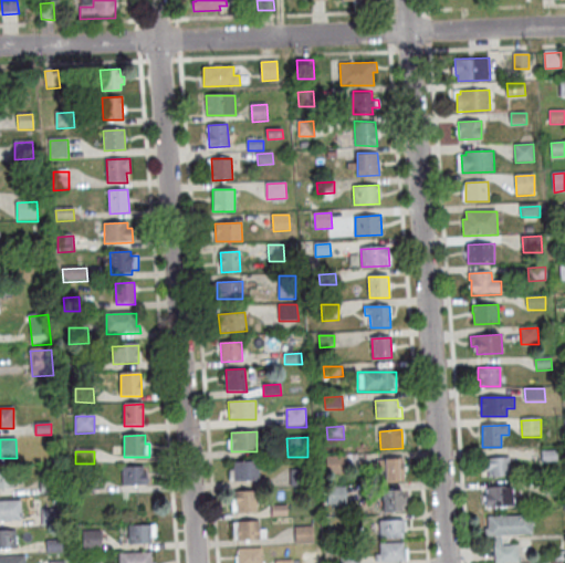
[(542,452),(543,465),(558,462),(557,451),(542,452)]
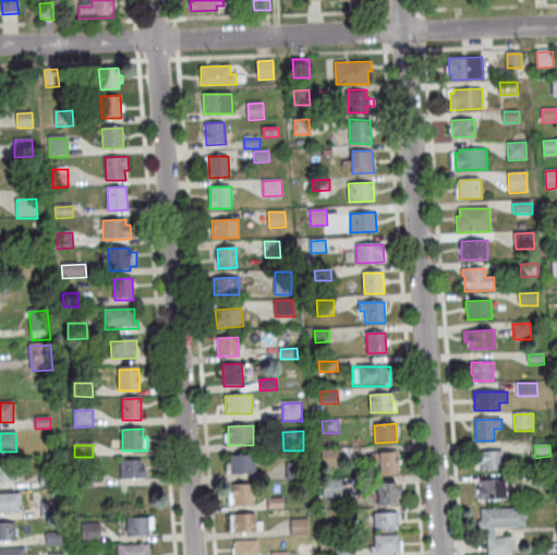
[(323,451),(323,469),(341,469),(340,451),(323,451)]
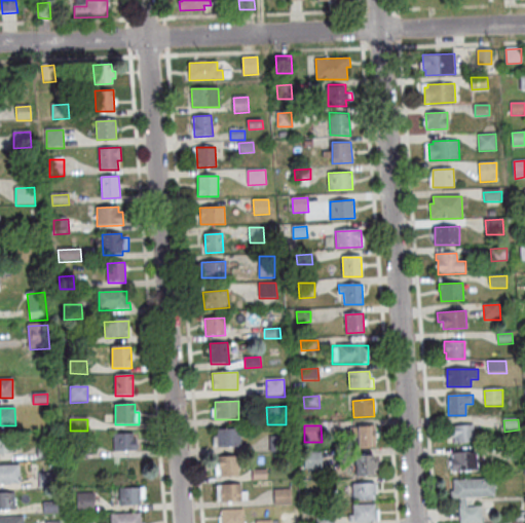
[(358,426),(359,445),(375,446),(375,425),(358,426)]
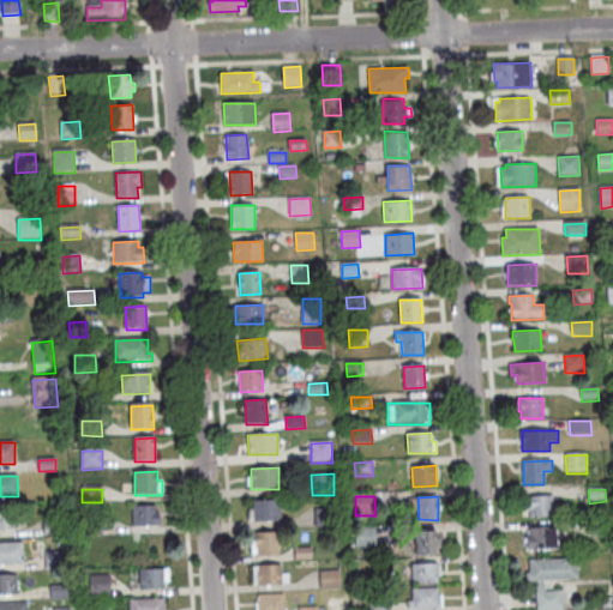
[(527,497),(553,496),(554,517),(530,518),(529,511),(528,512),(527,497)]
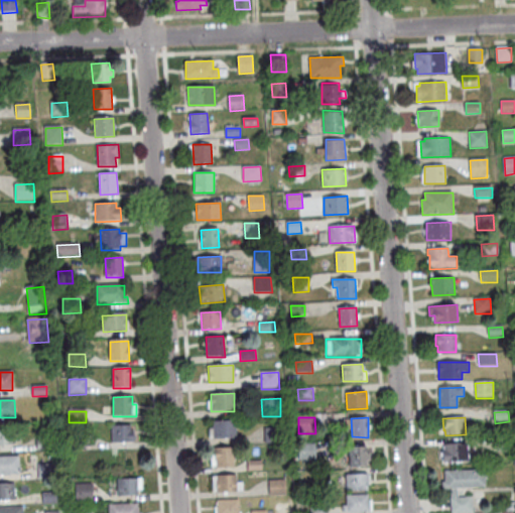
[(213,422),(213,439),(236,438),(236,421),(213,422)]
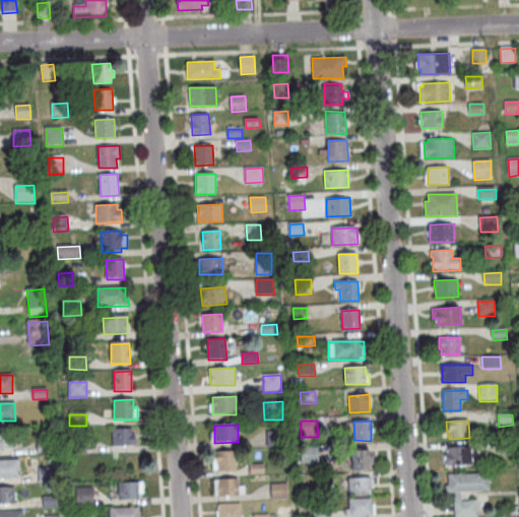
[(113,430),(113,446),(135,446),(134,435),(132,435),(131,430),(113,430)]
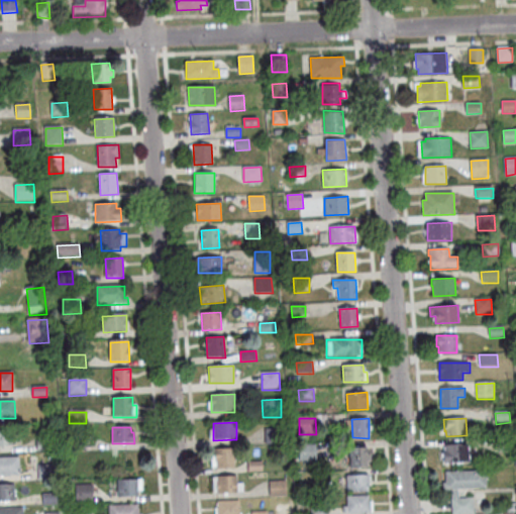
[(0,429),(0,446),(13,446),(12,429),(0,429)]
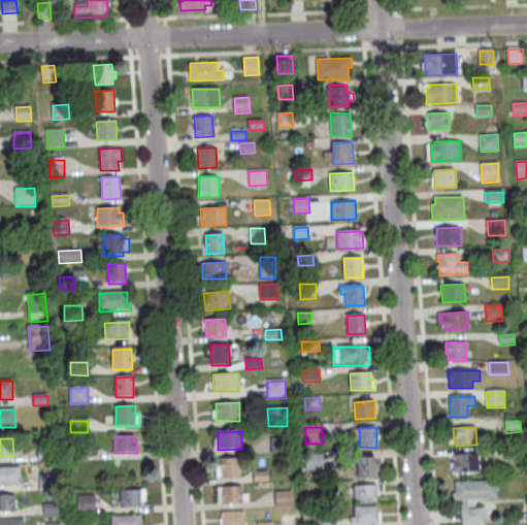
[(265,440),(266,454),(287,454),(285,439),(265,440)]
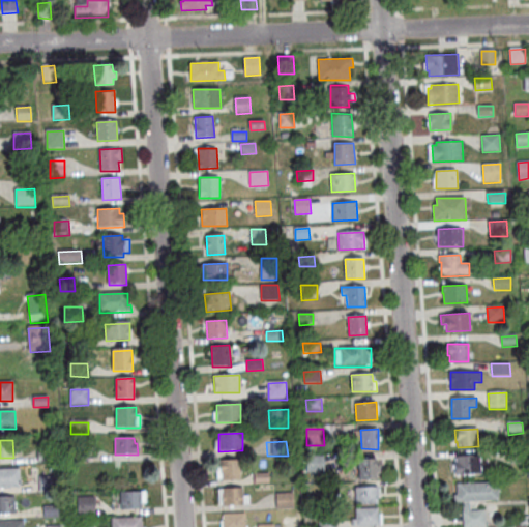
[(71,450),(71,464),(88,463),(87,449),(71,450)]
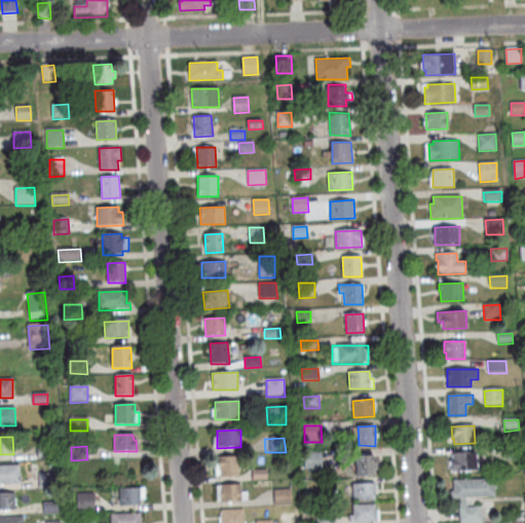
[(507,447),(508,461),(522,460),(521,446),(507,447)]
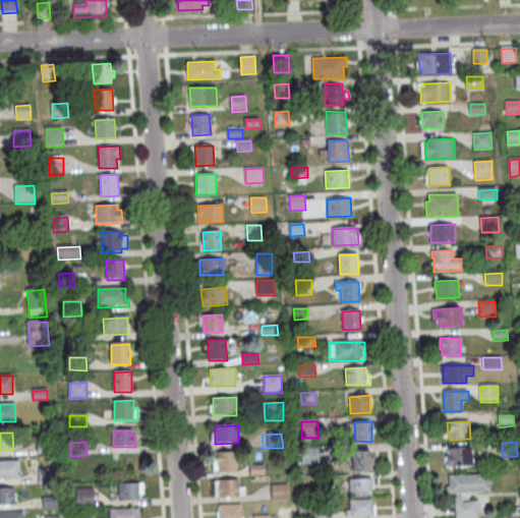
[(38,446),(38,455),(53,455),(53,445),(38,446)]
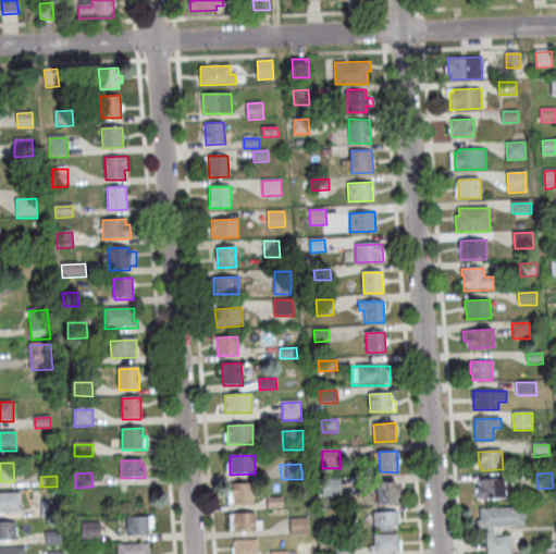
[(478,481),(504,478),(504,482),(513,481),(514,497),(505,499),(505,496),(480,499),(478,481)]
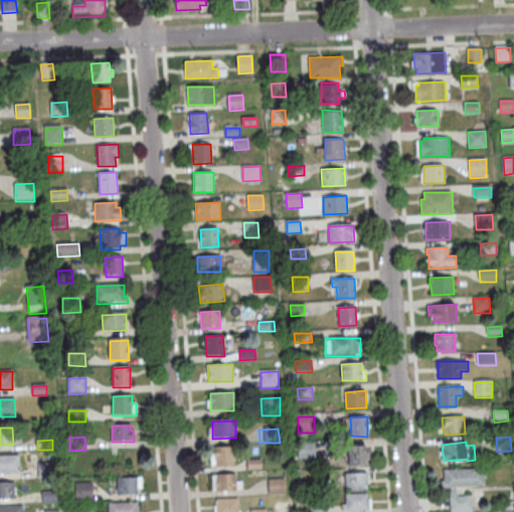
[(298,445),(299,460),(316,460),(314,444),(298,445)]
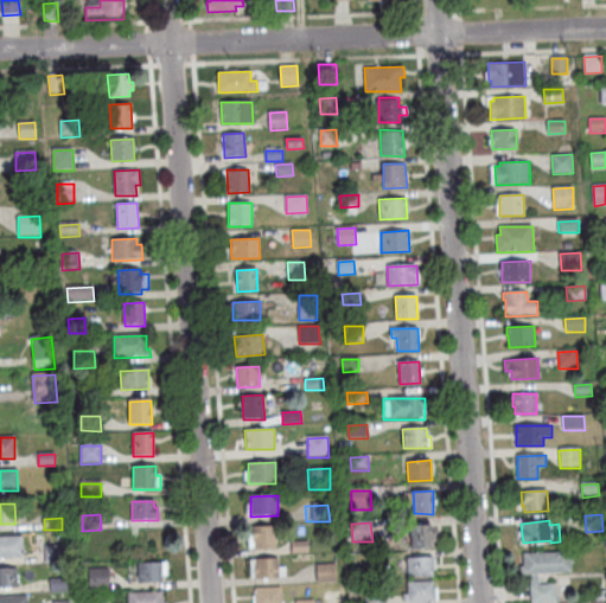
[(412,526),(413,547),(433,547),(433,541),(437,541),(435,532),(432,532),(431,525),(412,526)]
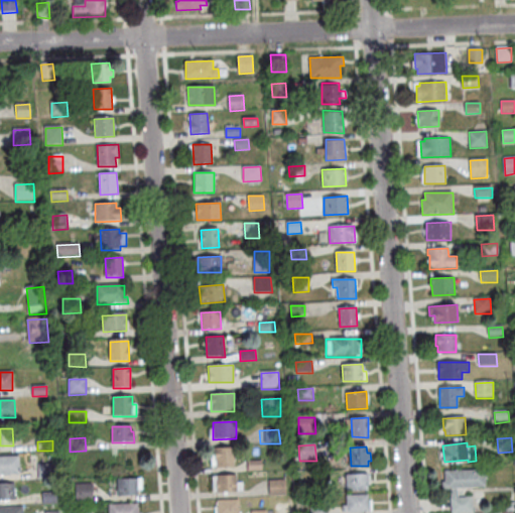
[(214,449),(216,468),(235,468),(233,447),(214,449)]
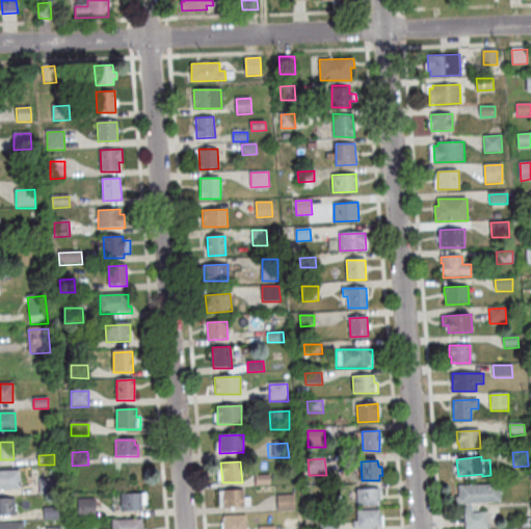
[(0,470),(19,470),(20,490),(0,490),(0,470)]
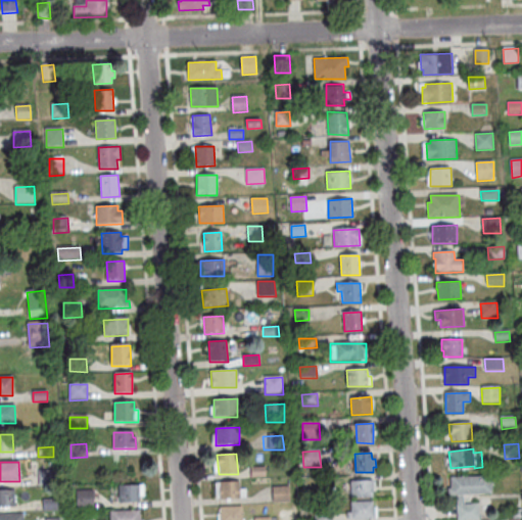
[(251,469),(251,478),(266,478),(265,469),(251,469)]
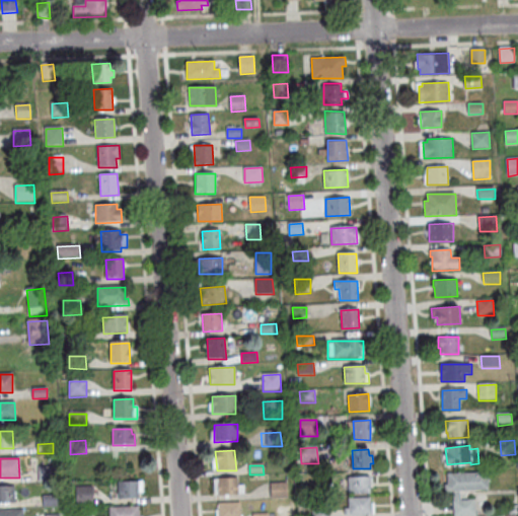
[(38,468),(39,483),(57,483),(56,467),(38,468)]
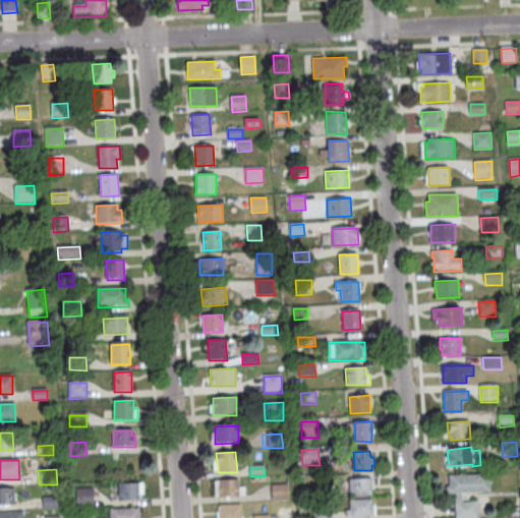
[(449,475),(453,475),(454,476),(489,474),(489,493),(462,494),(463,503),(476,503),(477,517),(456,517),(455,504),(456,504),(456,494),(455,494),(455,495),(447,496),(446,487),(449,486),(449,475)]
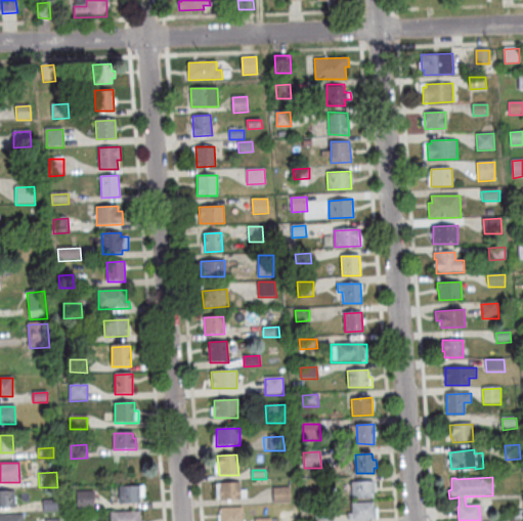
[(351,482),(352,498),(374,498),(374,481),(351,482)]
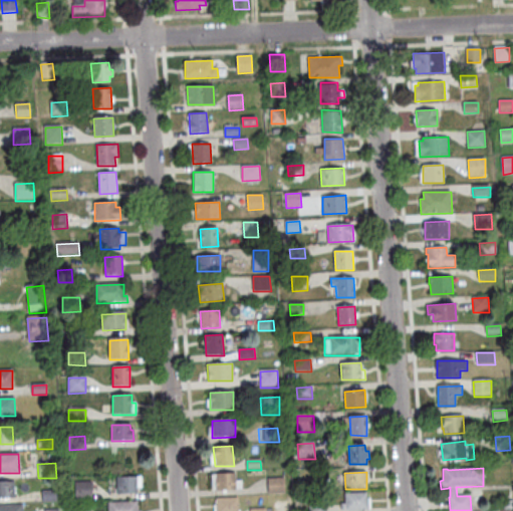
[(215,474),(216,491),(236,490),(235,473),(215,474)]
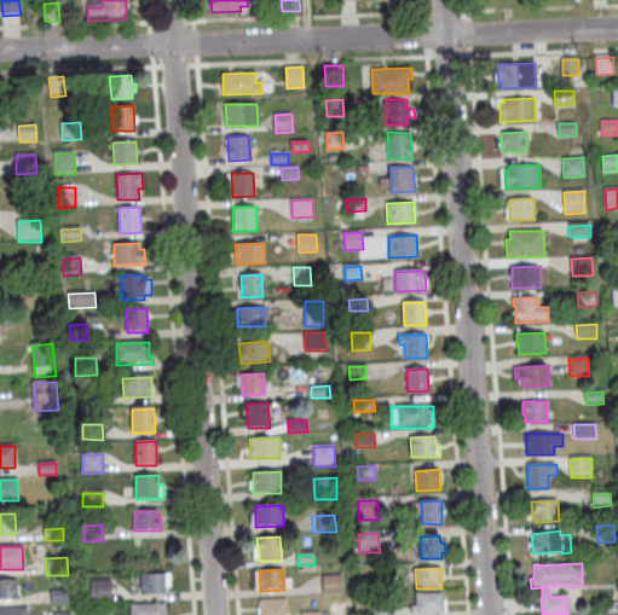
[(140,574),(142,595),(166,593),(165,587),(172,587),(171,573),(140,574)]
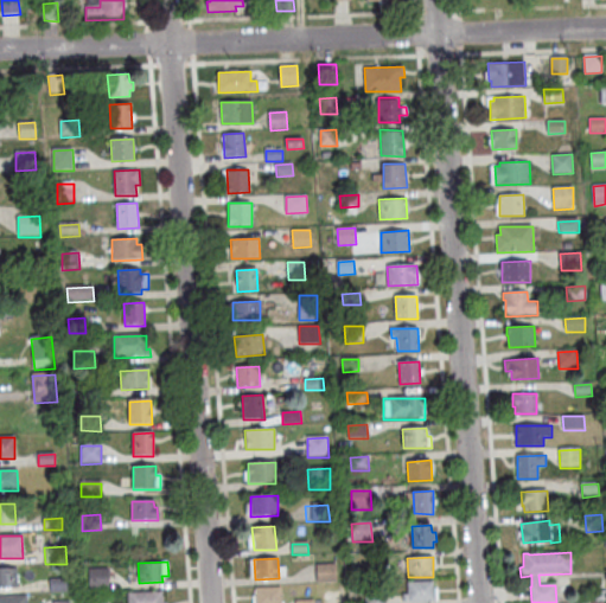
[(317,566),(317,583),(337,582),(336,565),(317,566)]
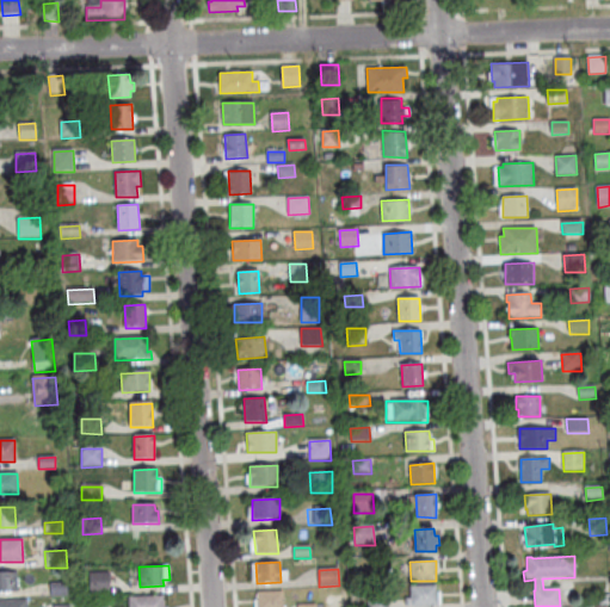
[(0,573),(17,573),(18,592),(0,592),(0,573)]
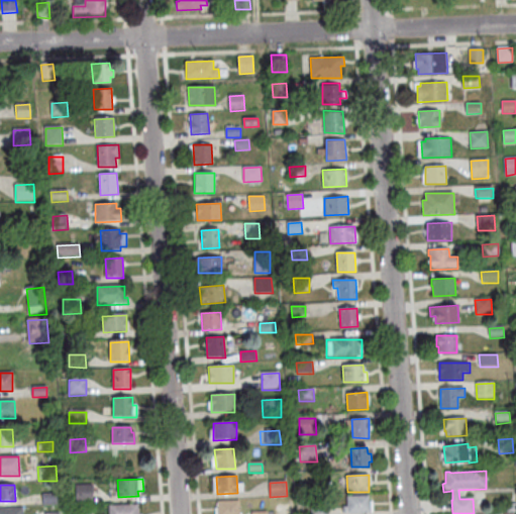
[(76,486),(76,503),(93,503),(92,486),(76,486)]
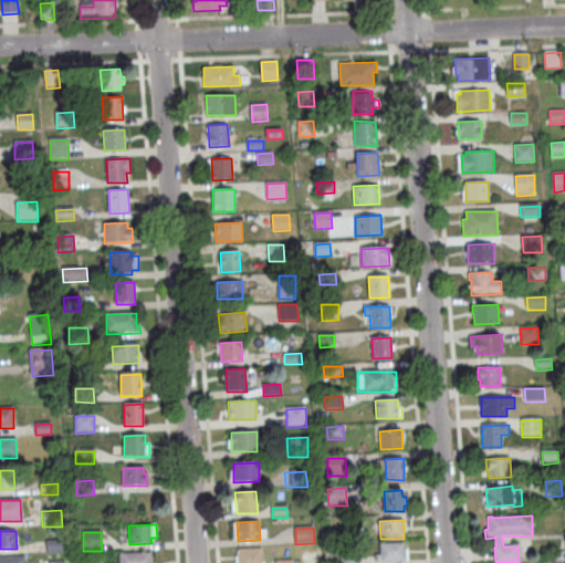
[(48,542),(48,554),(63,554),(62,541),(48,542)]
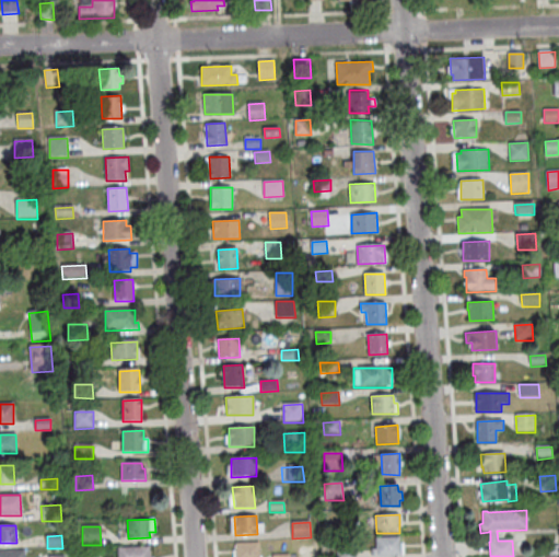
[(376,538),(400,537),(400,544),(404,544),(405,556),(376,556),(376,538)]
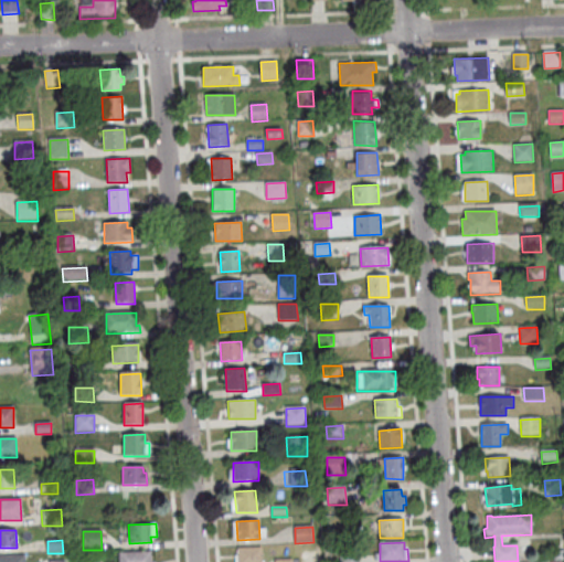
[(237,548),(237,561),(262,561),(262,548),(237,548)]
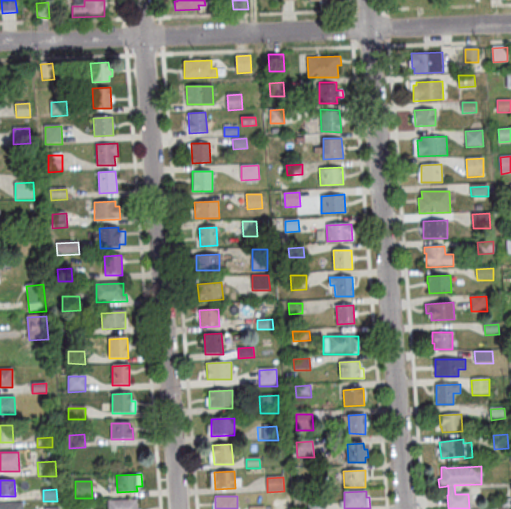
[(308,499),(308,508),(325,508),(325,499),(308,499)]
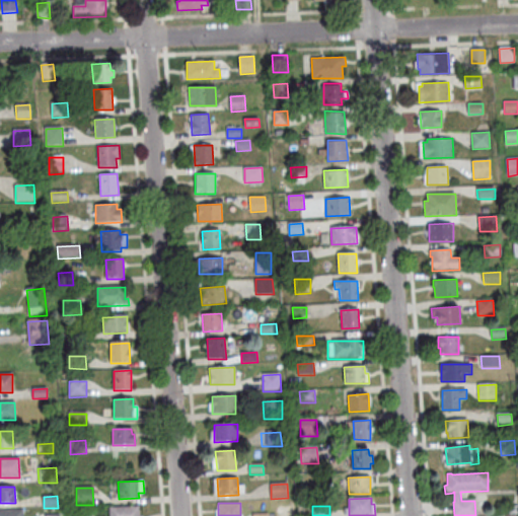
[(109,508),(109,515),(140,515),(139,507),(109,508)]
